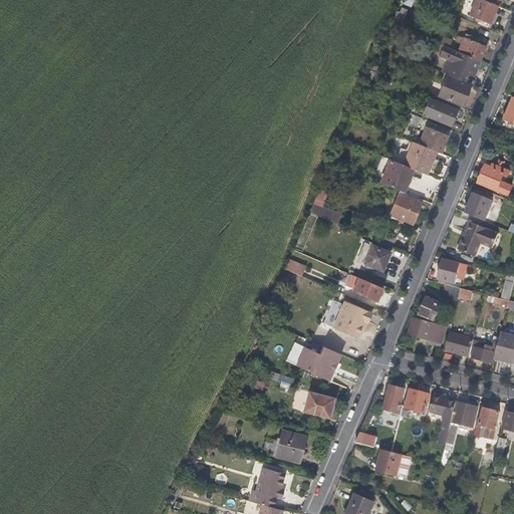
[(495,14),(497,9),(495,7),(496,5),(484,0),(474,0),(469,14),(489,22),(493,13),(495,14)]
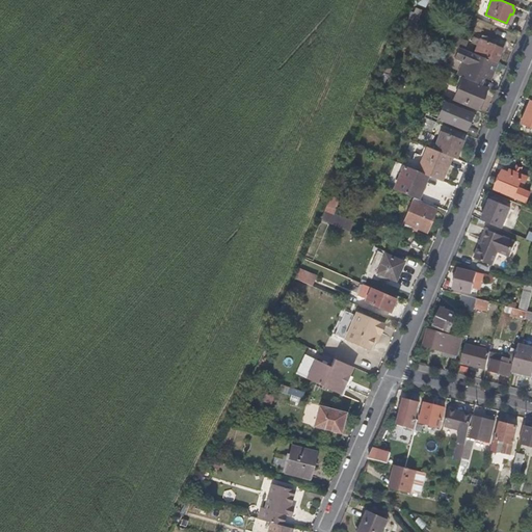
[(411,28),(418,15),(408,11),(403,25),(411,28)]
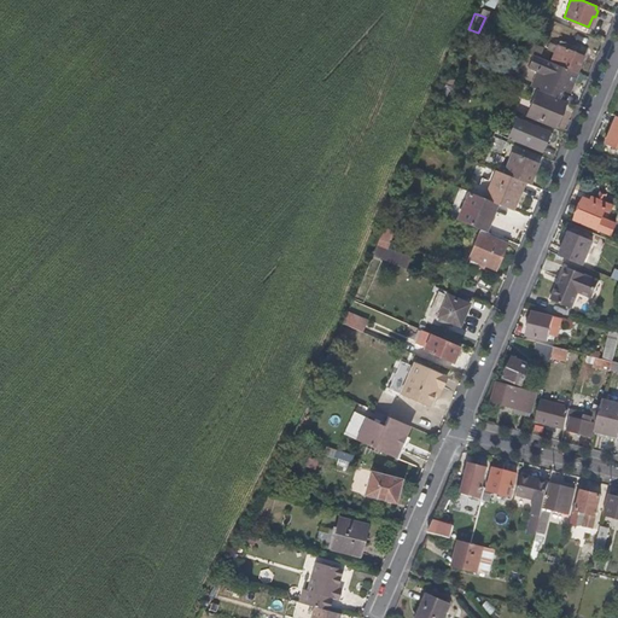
[(575,47),(559,41),(558,46),(573,52),(575,47)]
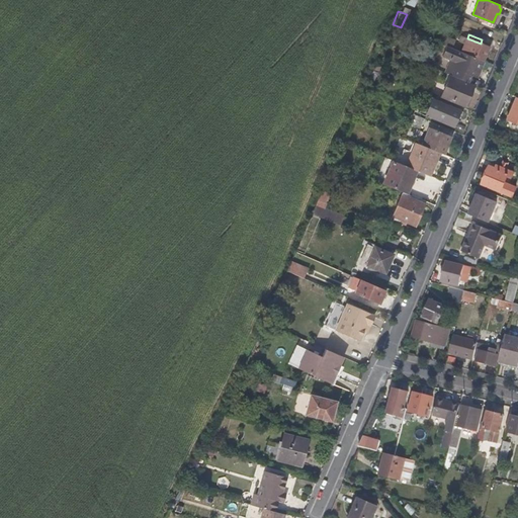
[(453,42),(446,39),(446,37),(440,35),(438,42),(445,46),(451,48),(453,42)]
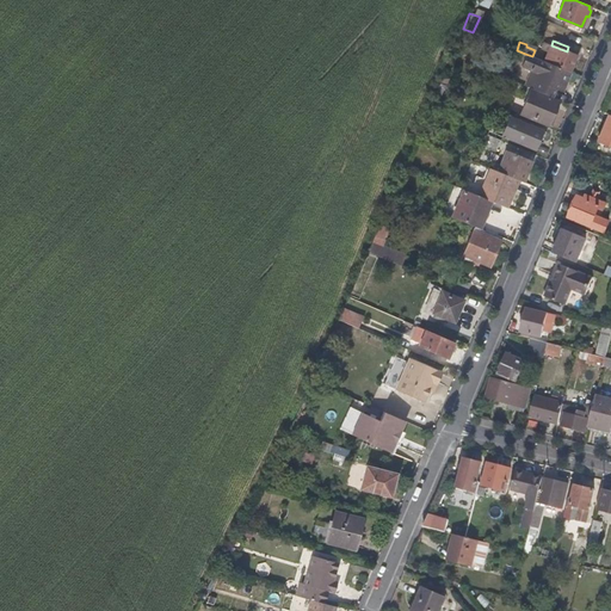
[(571,72),(576,56),(567,51),(551,45),(545,61),(571,72)]
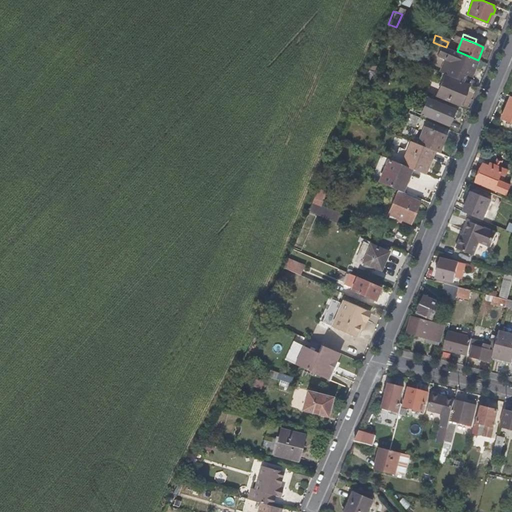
[(471,76),(478,60),(456,52),(446,47),(440,45),(435,57),(443,60),(444,61),(440,72),(463,81),(466,74),(471,76)]
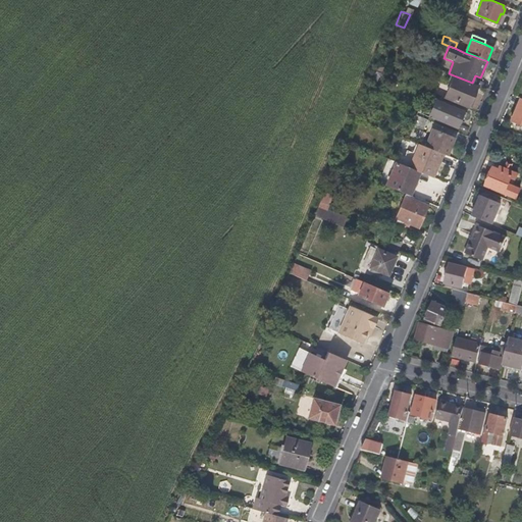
[(472,98),(476,87),(459,80),(455,91),(460,93),(457,101),(468,106),(472,98)]
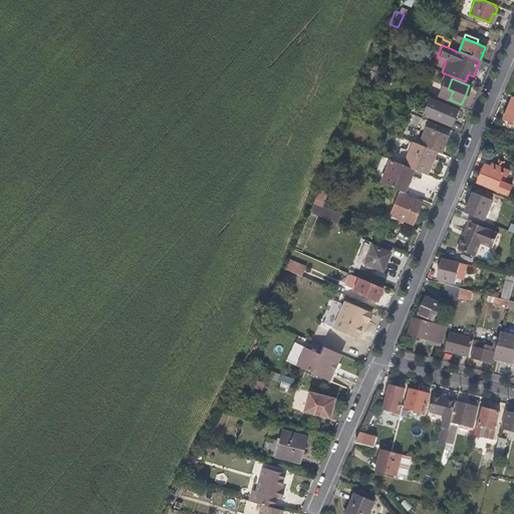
[(513,123),(513,97),(512,96),(503,119),(513,123)]
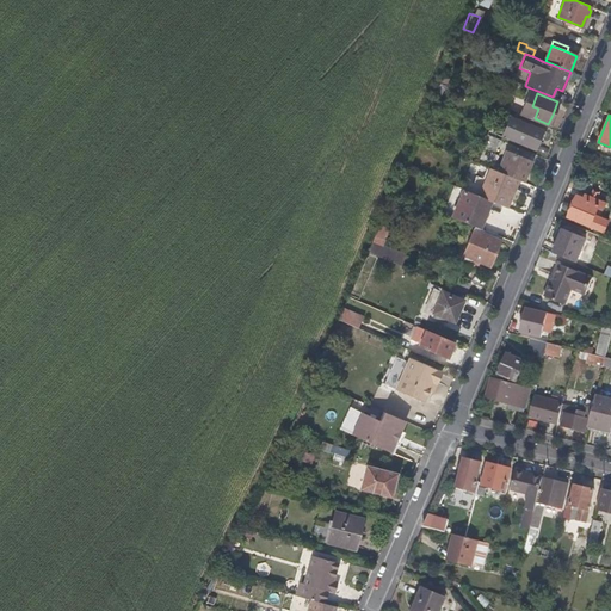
[(535,149),(542,130),(510,117),(505,129),(505,130),(503,136),(535,149)]
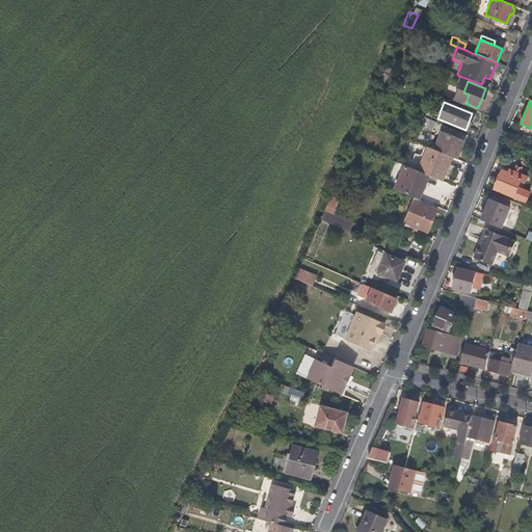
[(437,118),(440,113),(436,112),(427,109),(423,117),(435,123),(437,118)]
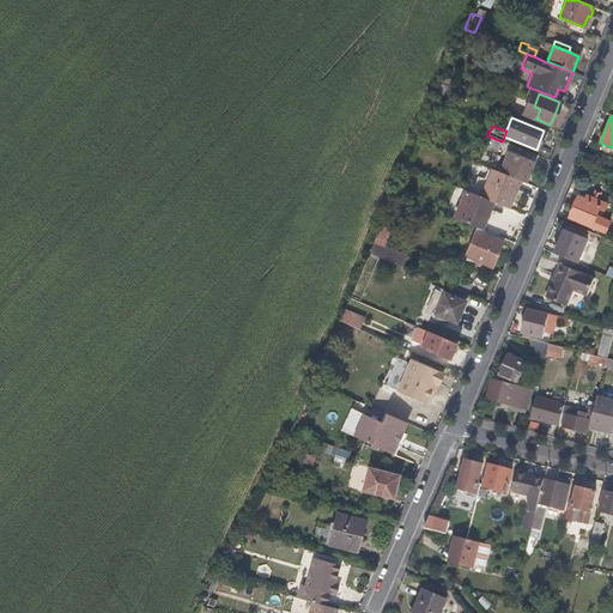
[(498,151),(502,141),(487,135),(484,145),(498,151)]
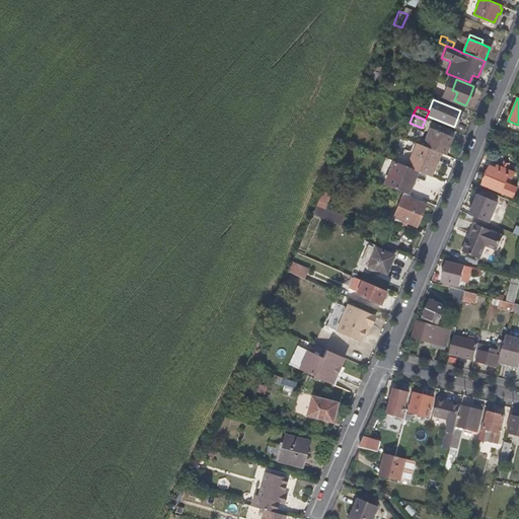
[(449,146),(446,145),(449,137),(430,129),(423,146),(439,153),(445,155),(449,146)]
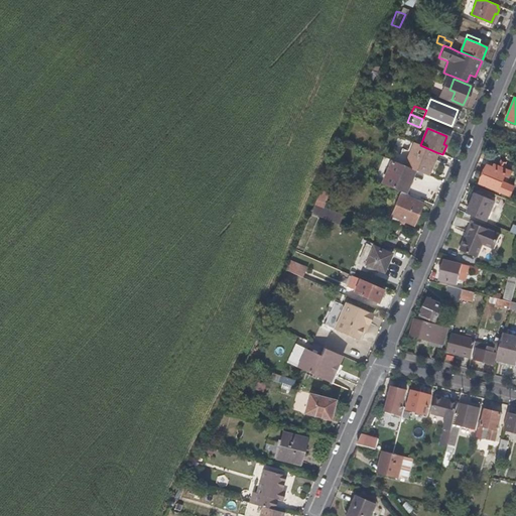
[(427,175),(436,152),(420,145),(413,142),(404,165),(415,170),(427,175)]
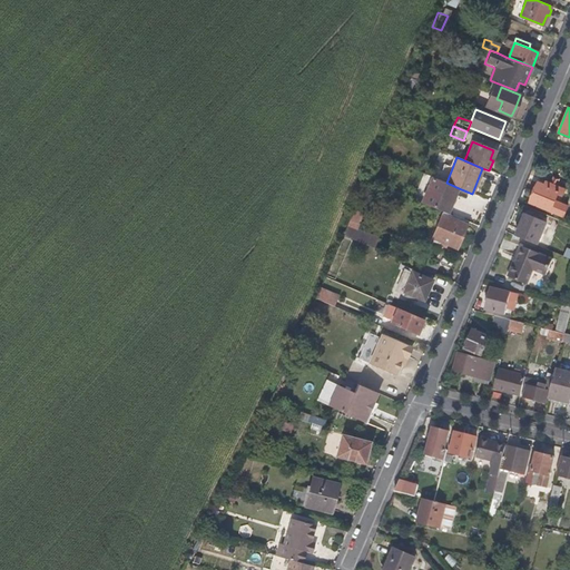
[(441,175),(426,169),(425,174),(432,177),(439,179),(441,175)]
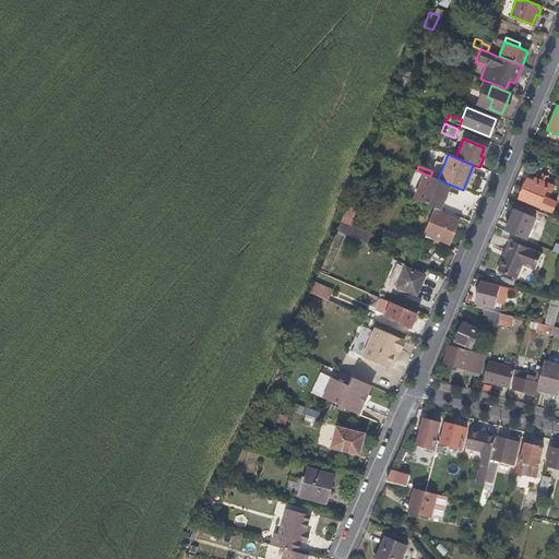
[(368,180),(371,173),(363,168),(359,177),(368,180)]
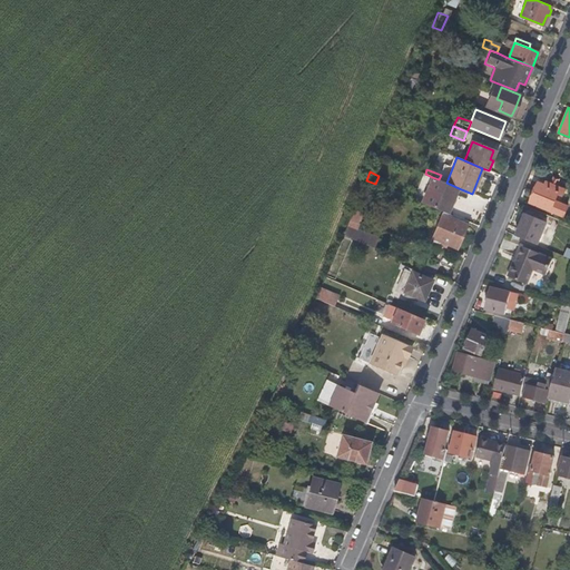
[(448,214),(459,188),(446,183),(439,179),(432,177),(422,203),(438,209),(443,212),(448,214)]
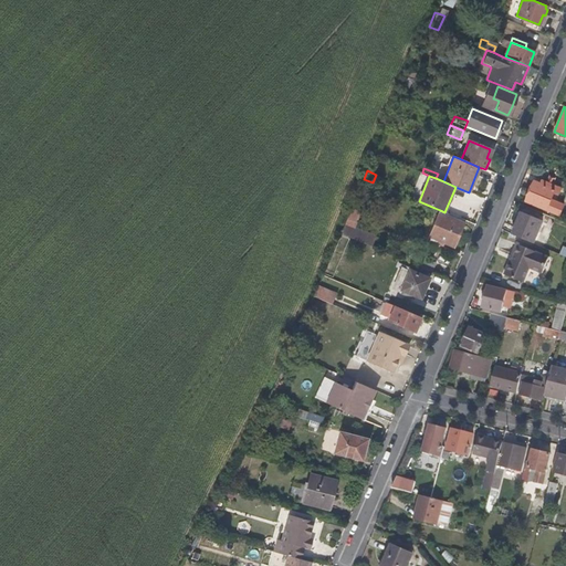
[(547,210),(555,191),(534,182),(526,201),(547,210)]
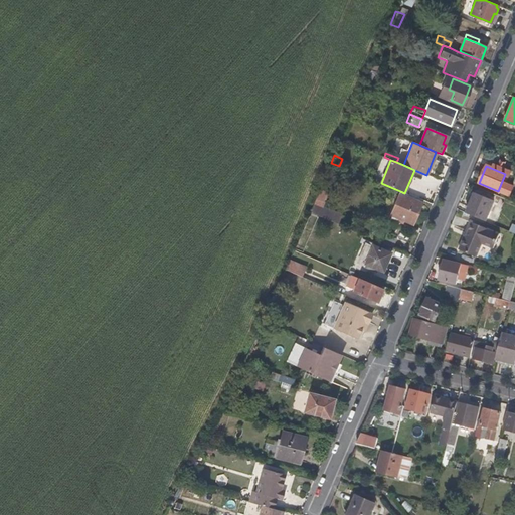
[(322,208),(328,194),(319,190),(313,204),(322,208)]
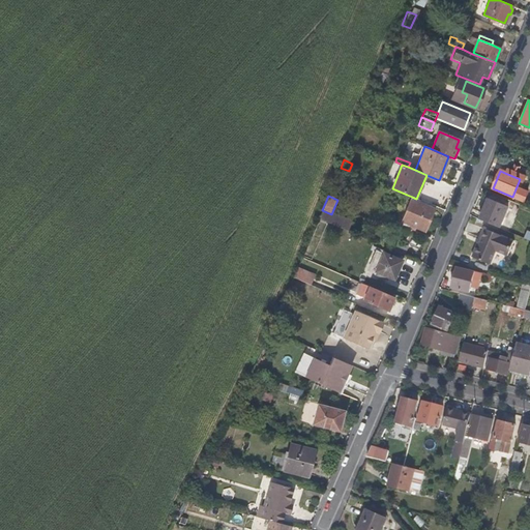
[(425,231),(434,209),(431,208),(432,205),(416,199),(412,197),(402,222),(425,231)]
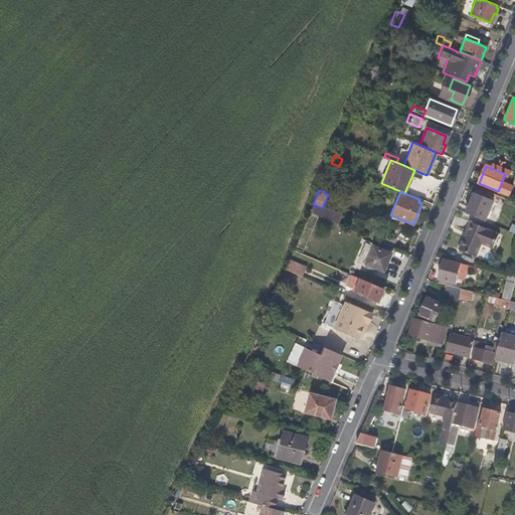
[(481,220),(489,200),(474,194),(466,214),(481,220)]
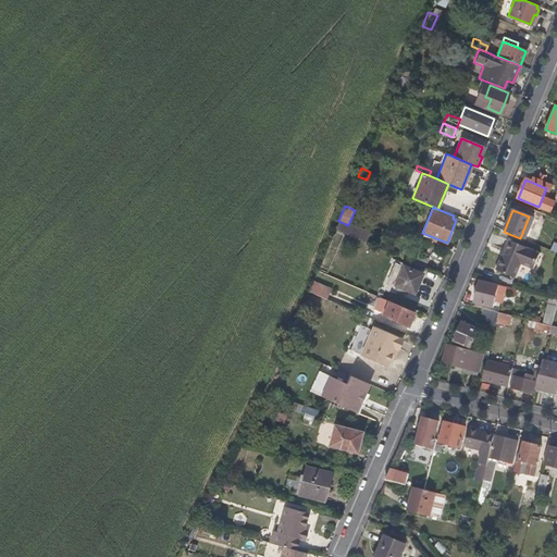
[(543,273),(549,258),(532,250),(510,242),(506,251),(502,249),(494,269),(524,282),(530,269),(543,273)]
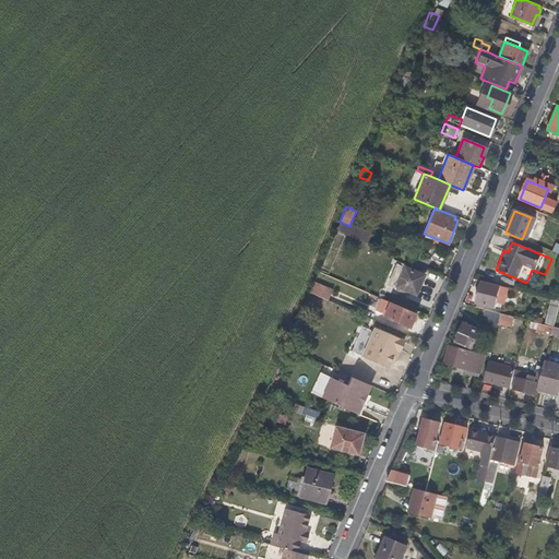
[(427,270),(430,261),(415,254),(411,263),(423,268),(427,270)]
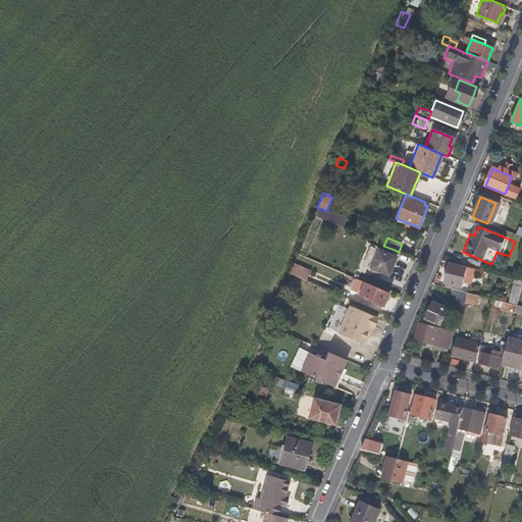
[(395,250),(383,246),(381,251),(392,255),(395,250)]
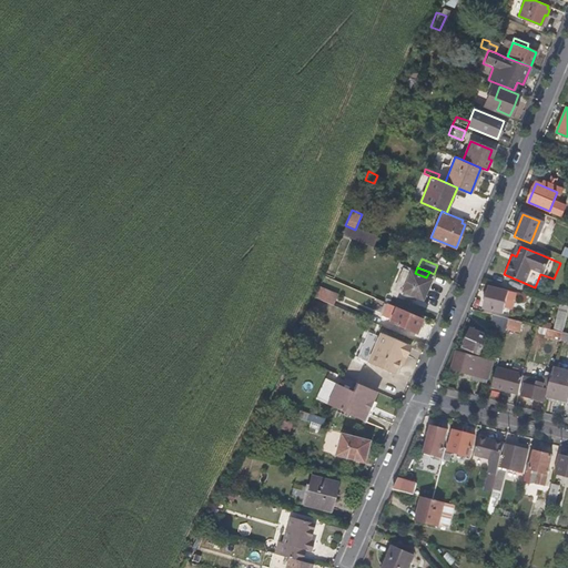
[(422,298),(429,279),(426,277),(415,273),(411,271),(401,293),(415,300),(416,296),(422,298)]
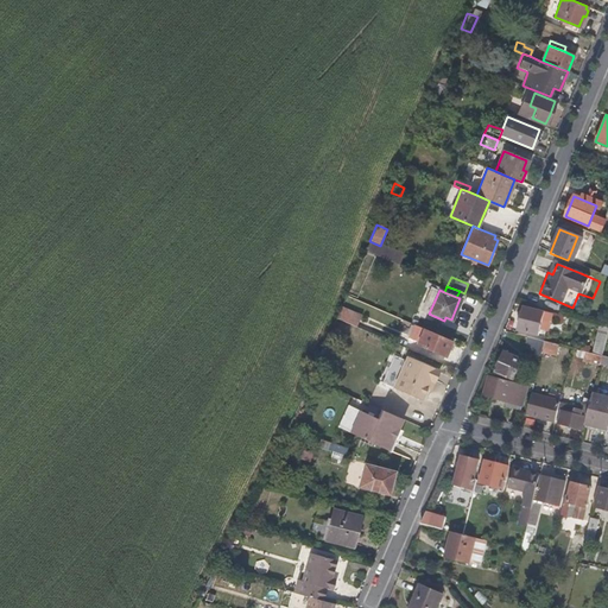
[(342,306),(337,318),(371,333),(375,320),(342,306)]
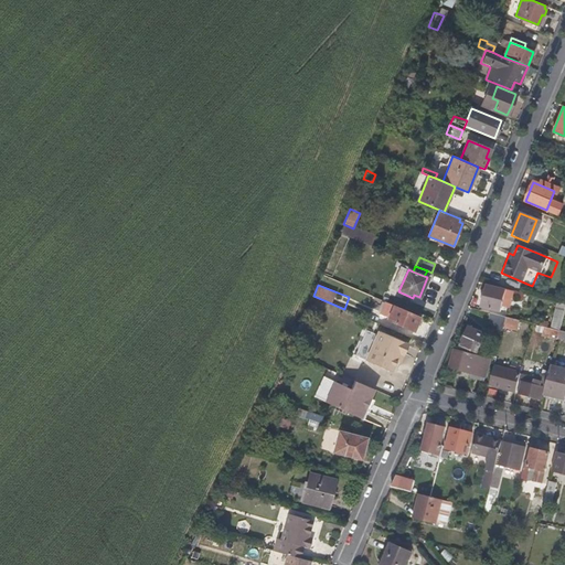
[(501,305),(504,290),(487,286),(481,308),(500,312),(501,305)]
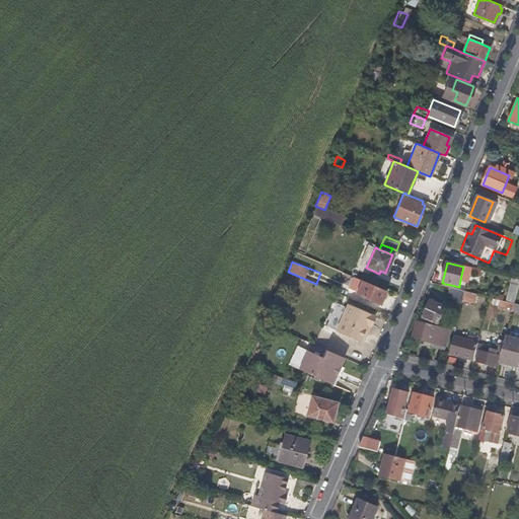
[(517,290),(518,282),(518,280),(512,278),(510,289),(512,290),(509,302),(514,303),(517,290)]
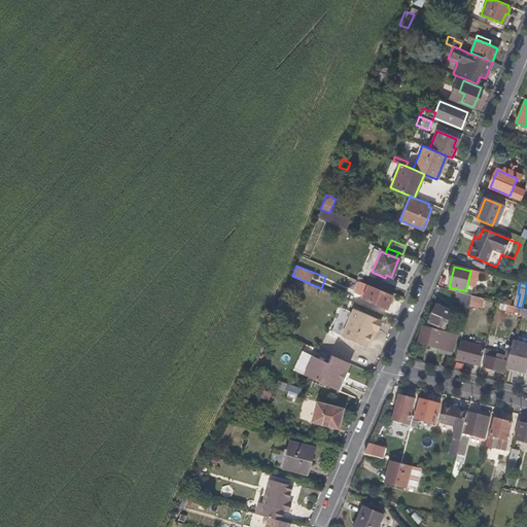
[(391,295),(366,285),(361,299),(386,309),(391,295)]
